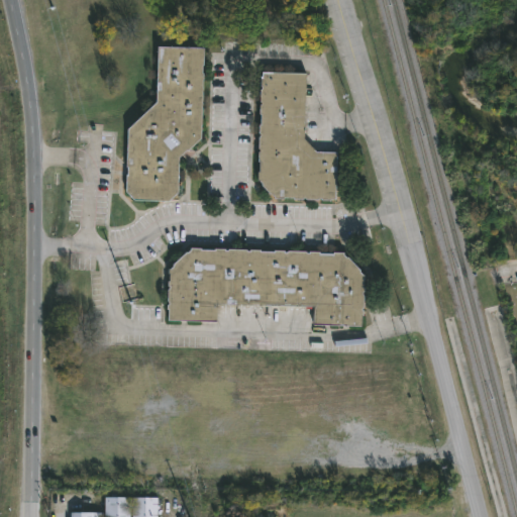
[(204,49),(201,139),(179,160),(178,193),(169,202),(134,201),(126,191),(128,130),(157,104),(159,48),(204,49)]
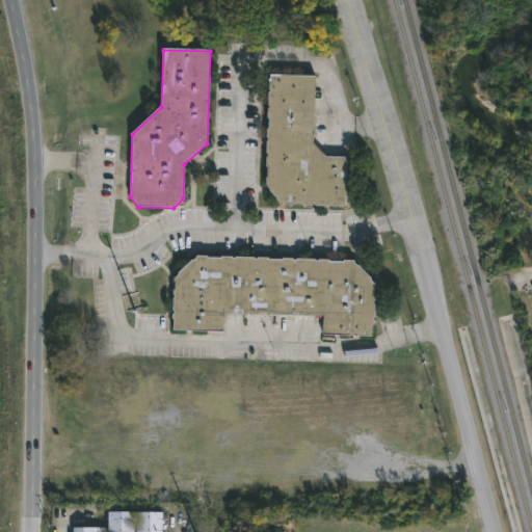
[(270,76),(266,187),(283,206),(345,208),(347,158),(324,157),(313,144),(315,77),(270,76)]
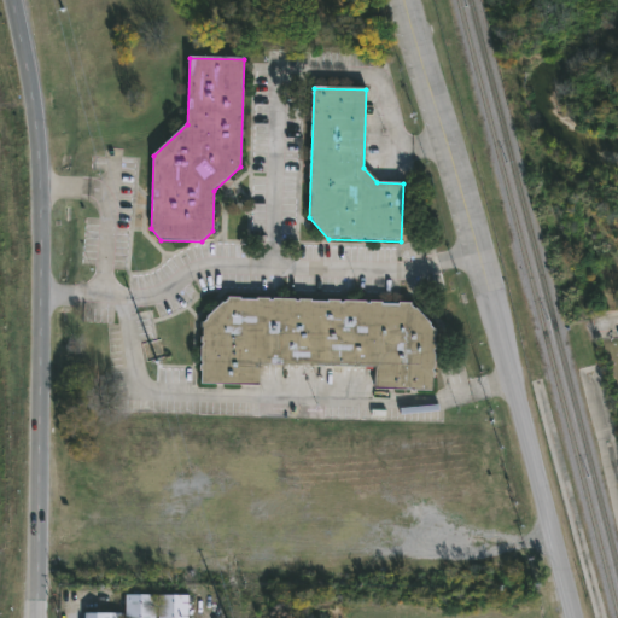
[(260,365),(375,367),(375,389),(432,390),(433,331),(408,304),(228,301),(203,325),(202,385),(258,386),(260,365)]
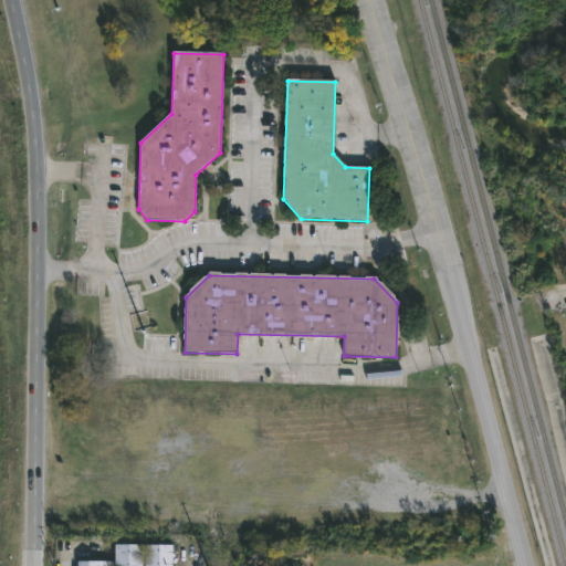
[(114,546),(114,565),(140,565),(142,547),(114,546)]
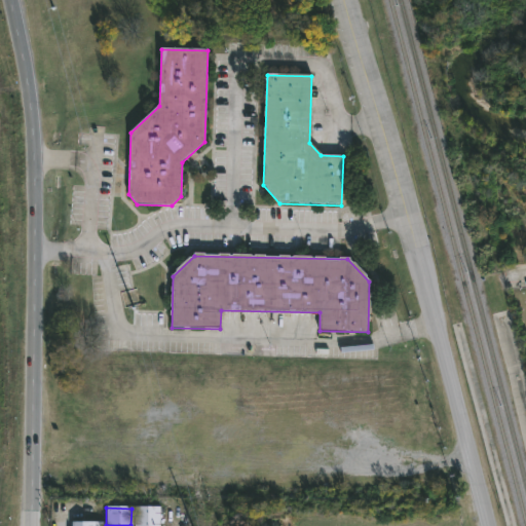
[(135,509),(135,525),(159,525),(159,509),(135,509)]
